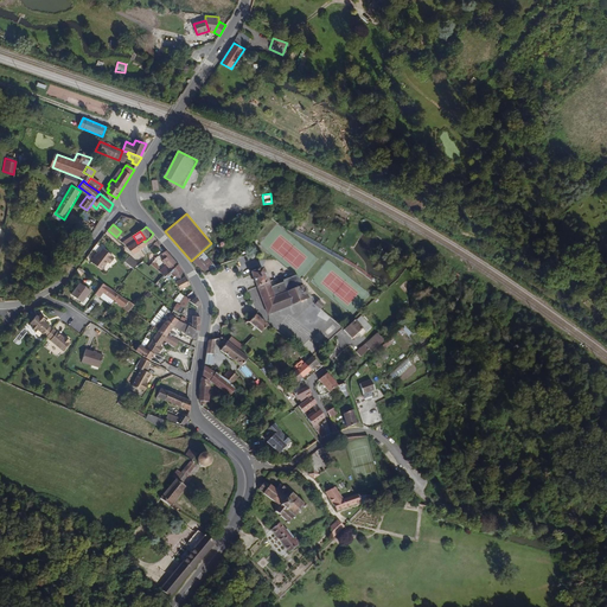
[(147,246),(157,238),(153,234),(151,237),(145,242),(147,246)]
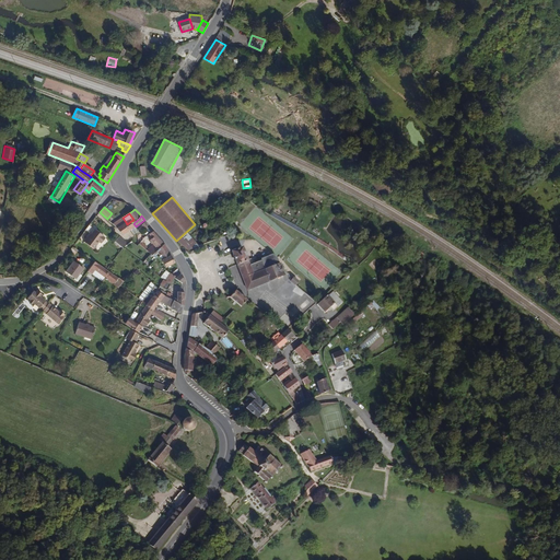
[(126,222),(123,218),(113,223),(117,228),(120,225),(126,222)]
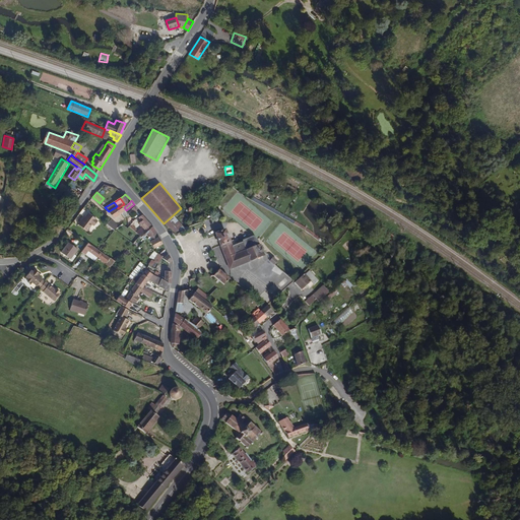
[(127,215),(126,210),(124,207),(122,205),(118,208),(110,213),(114,218),(123,212),(124,217),(127,215)]
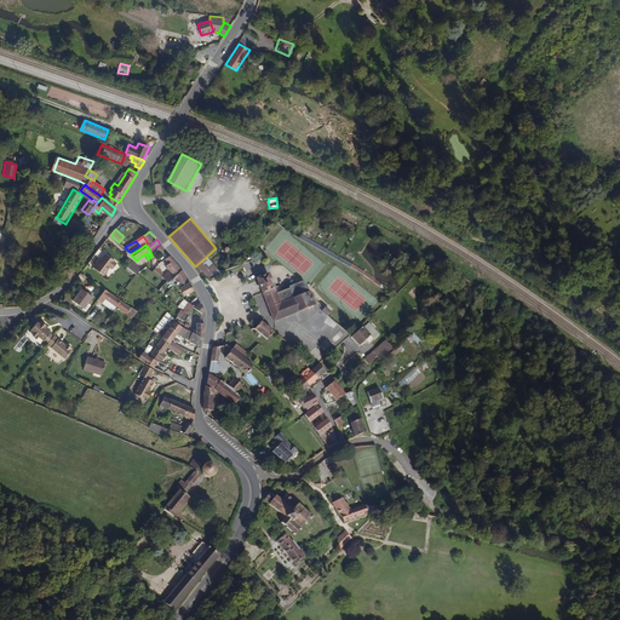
[(116,263),(98,250),(95,256),(101,259),(93,269),(104,276),(110,268),(113,269),(116,263)]
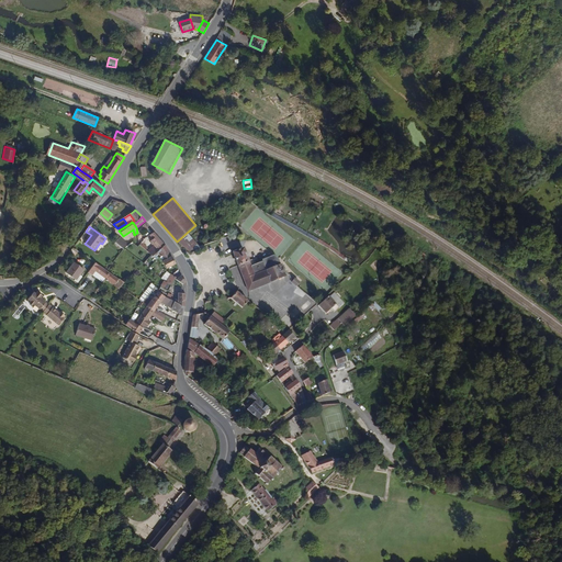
[(153,253),(165,244),(155,233),(149,235),(152,238),(150,239),(156,246),(152,250),(153,253)]
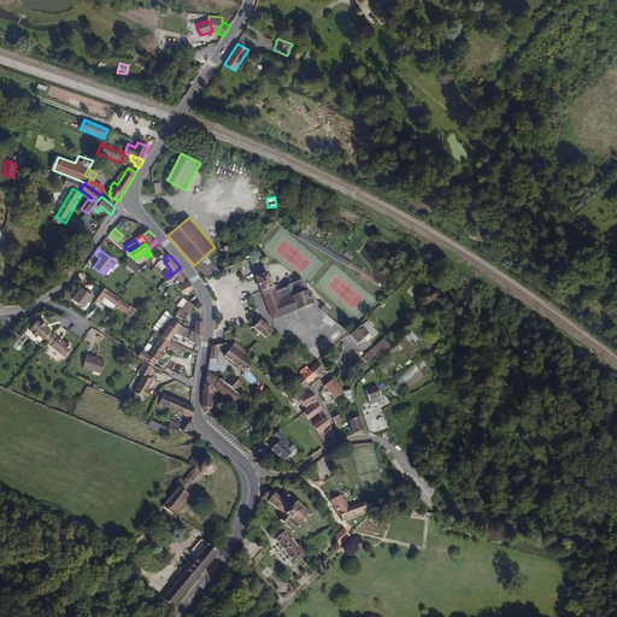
[(221,272),(205,256),(194,265),(195,268),(197,266),(210,276),(221,272)]
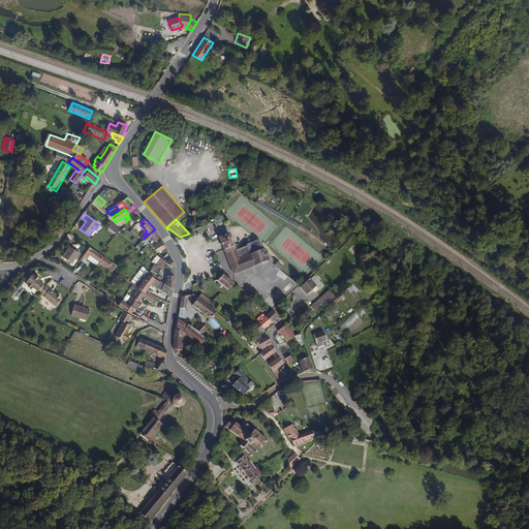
[(121,229),(114,223),(109,228),(117,235),(117,234),(121,229)]
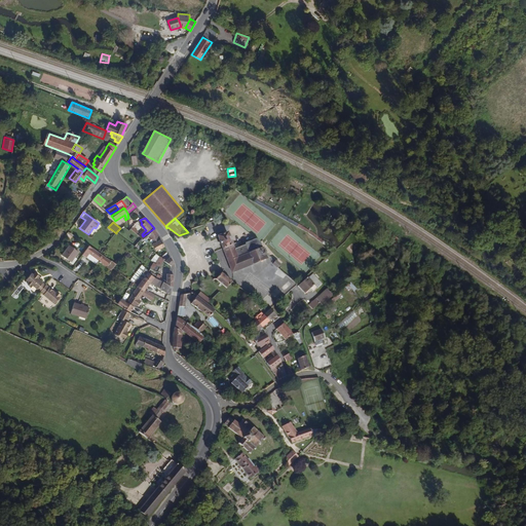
[(142,234),(134,226),(132,229),(141,237),(143,236),(142,234)]
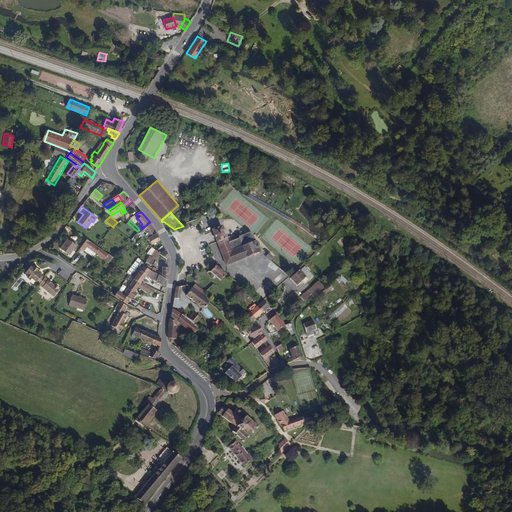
[(113,227),(105,221),(103,223),(111,229),(113,227)]
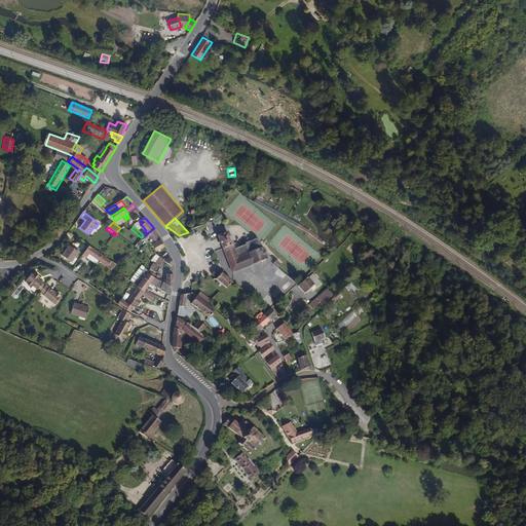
[(157,233),(154,228),(143,236),(141,237),(142,238),(144,240),(142,241),(144,245),(145,241),(151,238),(157,233)]
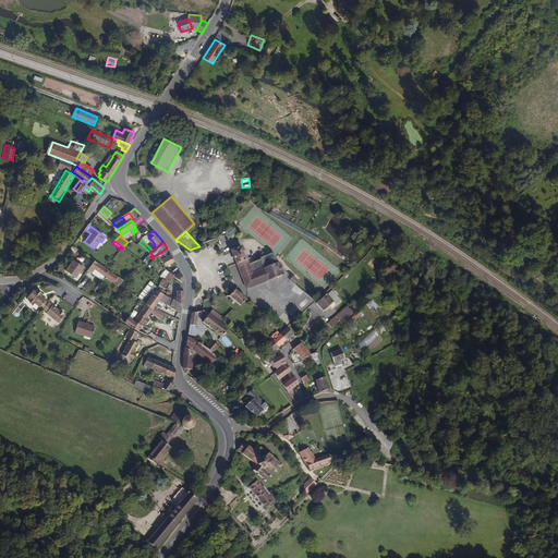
[(244,244),(231,249),(237,264),(250,259),(244,244)]
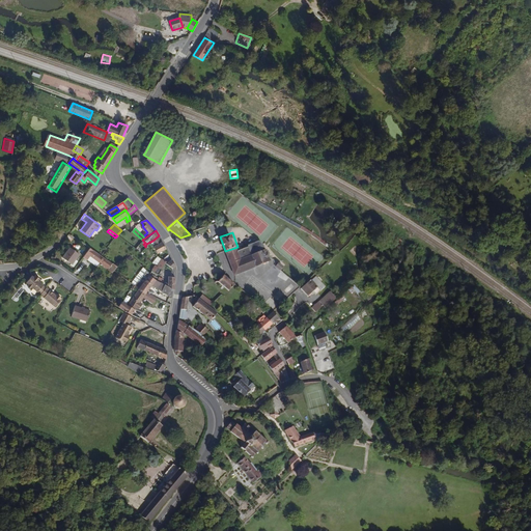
[(78,241),(70,234),(66,240),(74,245),(78,241)]
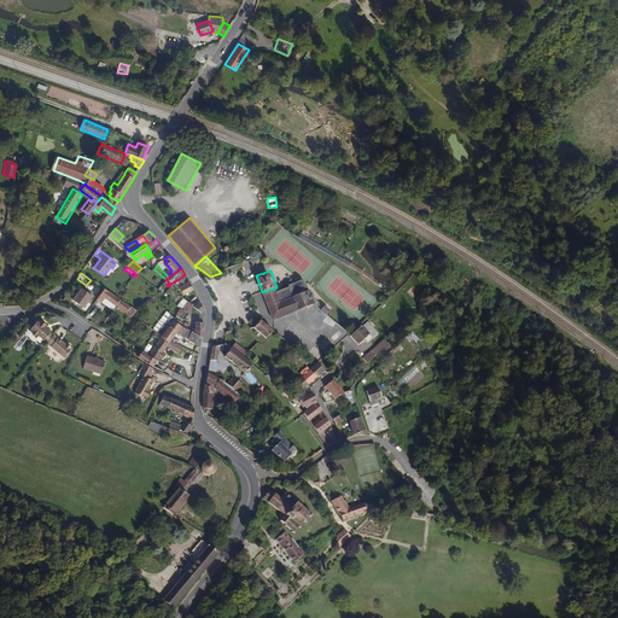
[(193,290),(185,274),(178,280),(180,285),(178,286),(182,296),(193,290)]
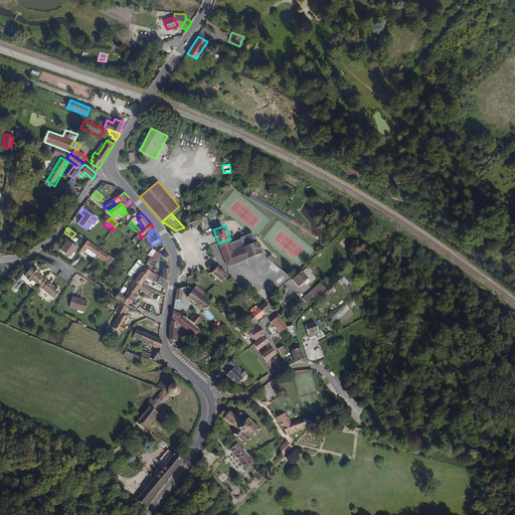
[(383,230),(380,235),(388,238),(391,233),(383,230)]
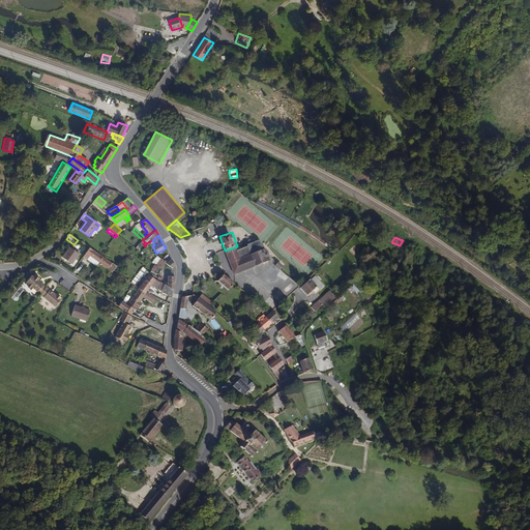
[(234,275),(271,260),(270,259),(266,248),(265,248),(263,243),(261,241),(248,246),(238,249),(237,248),(237,246),(225,251),(234,275)]
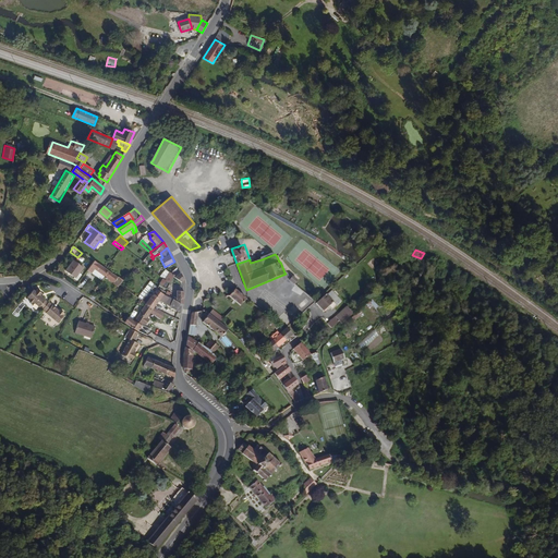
[(76,279),(84,268),(74,261),(67,271),(76,279)]
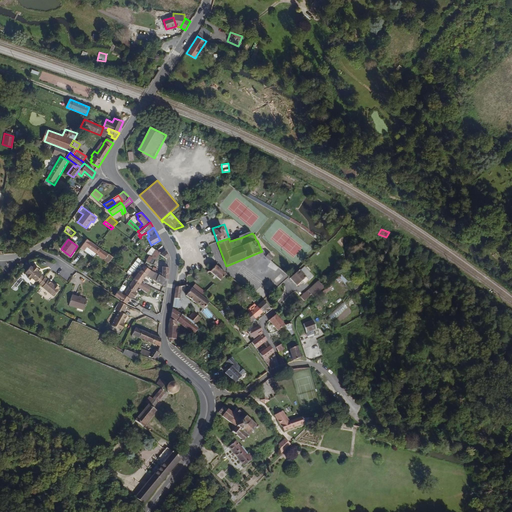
[(98,247),(87,239),(80,249),(84,252),(87,247),(96,253),(99,248),(98,247)]
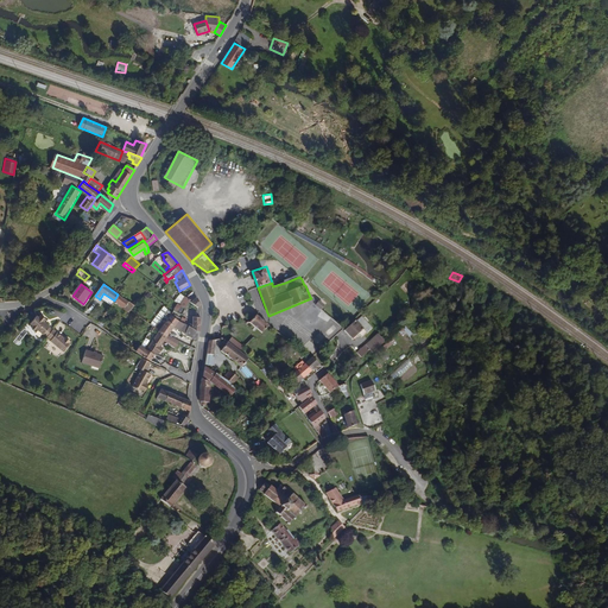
[(114,301),(103,293),(100,299),(111,305),(114,301)]
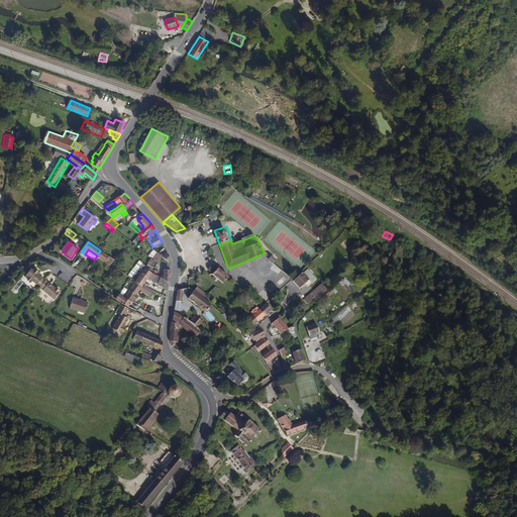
[(107,262),(110,256),(100,250),(97,255),(98,255),(107,262)]
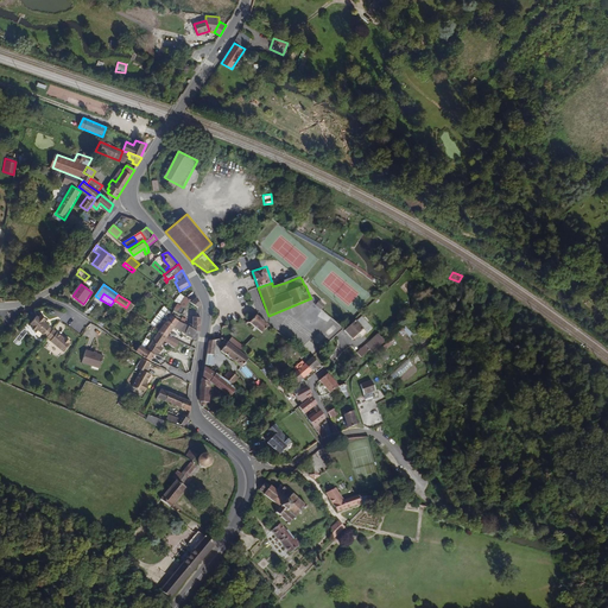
[(201,305),(195,295),(188,301),(189,302),(196,306),(198,308),(201,305)]
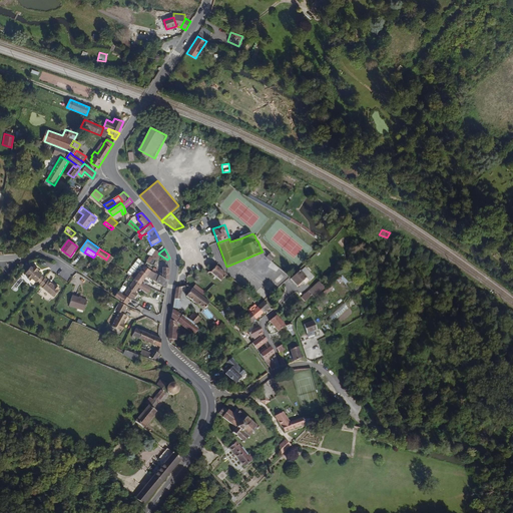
[(156,260),(159,254),(158,253),(153,249),(149,254),(156,260)]
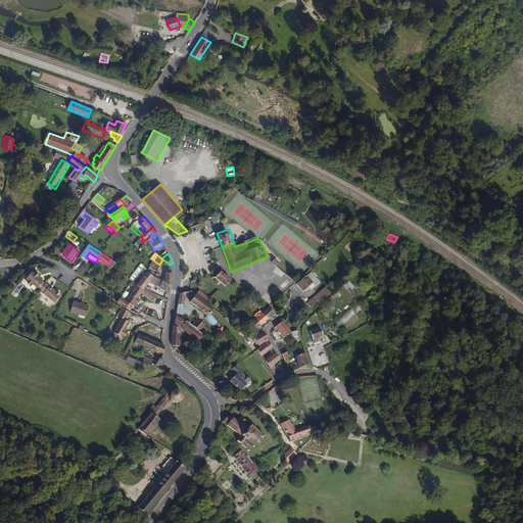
[(116,263),(111,259),(108,265),(107,266),(111,269),(112,267),(116,263)]
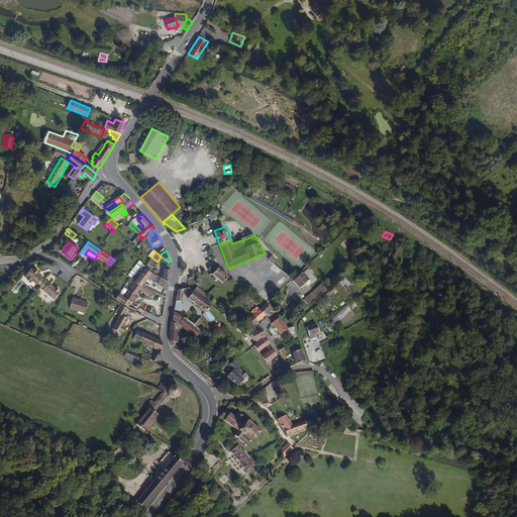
[(153,268),(158,262),(150,256),(146,263),(148,264),(153,268)]
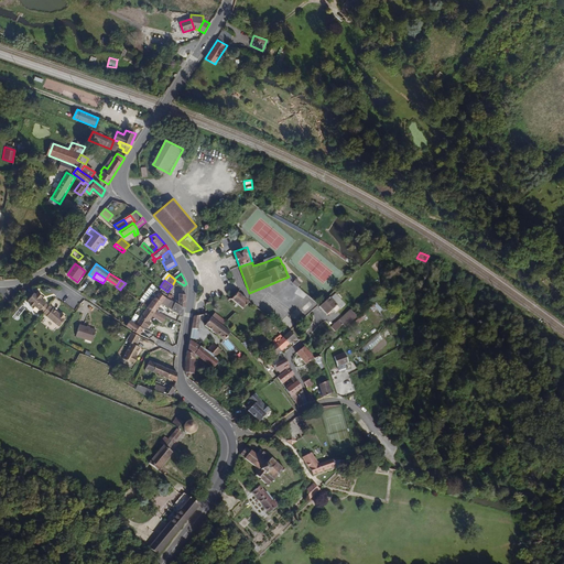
[(162,301),(165,296),(158,291),(148,306),(156,311),(162,301)]
